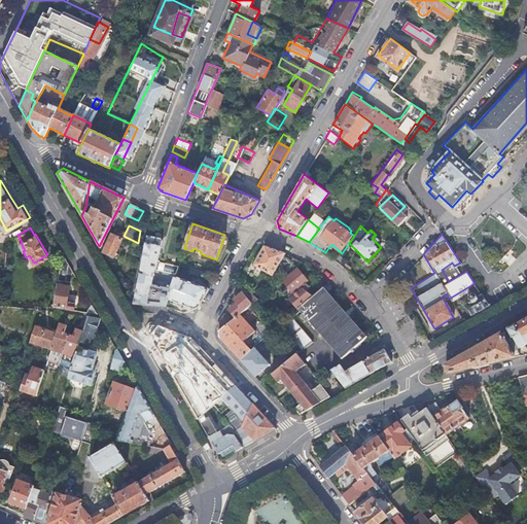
[(119,239),(109,235),(102,249),(112,254),(119,239)]
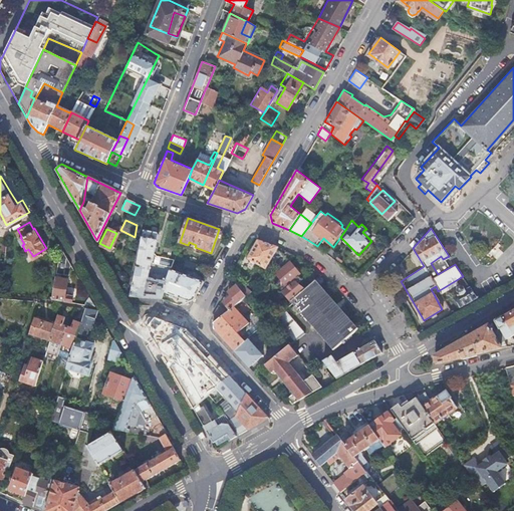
[(144,229),(129,294),(155,298),(161,299),(163,292),(171,270),(171,269),(152,262),(157,235),(155,231),(144,229)]
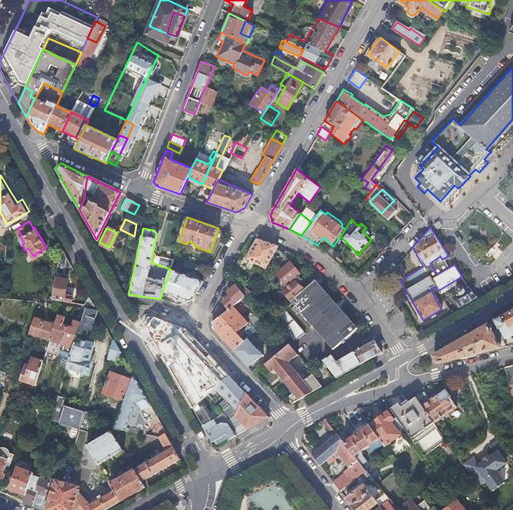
[(276,246),(258,238),(247,257),(265,267),(276,246)]
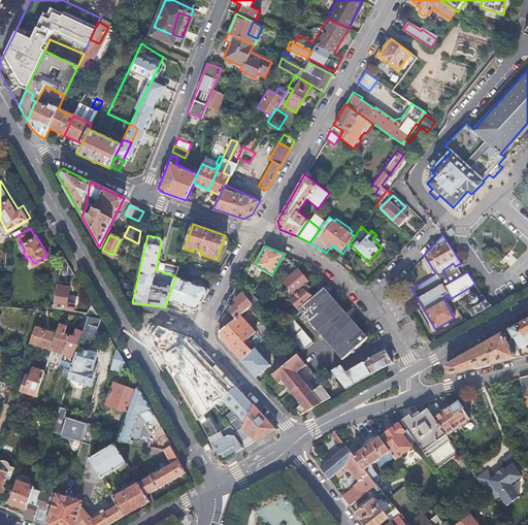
[(72,267),(62,250),(58,279),(70,281),(72,267)]
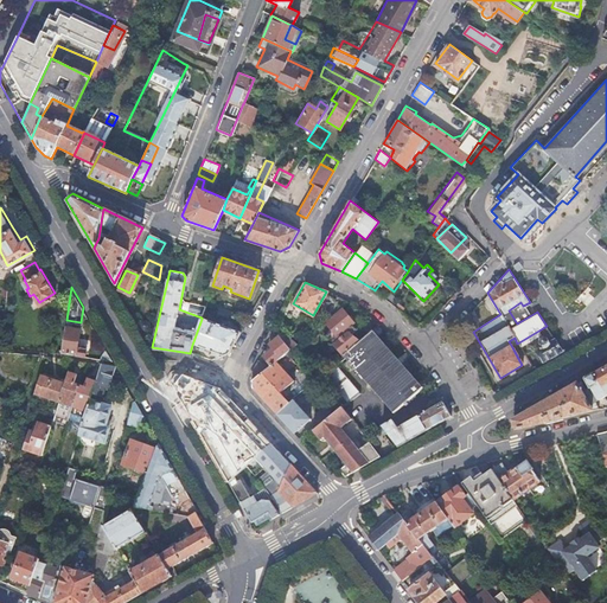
[(324,308),(331,315),(346,300),(337,295),(324,308)]
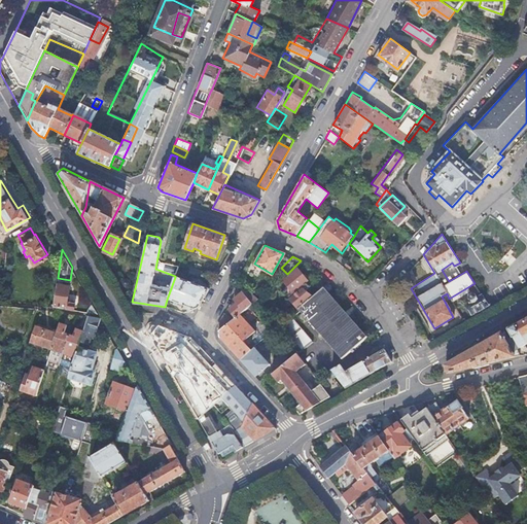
[(308,280),(296,269),(283,281),(288,287),(292,291),(287,297),(290,299),(289,299),(297,309),(312,297),(304,291),(310,286),(306,282),(308,280)]
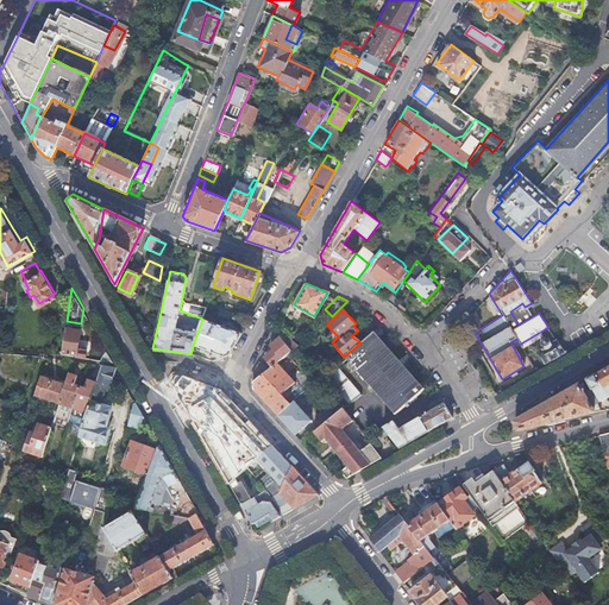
[(193,346),(223,355),(228,353),(240,333),(202,320),(193,346)]
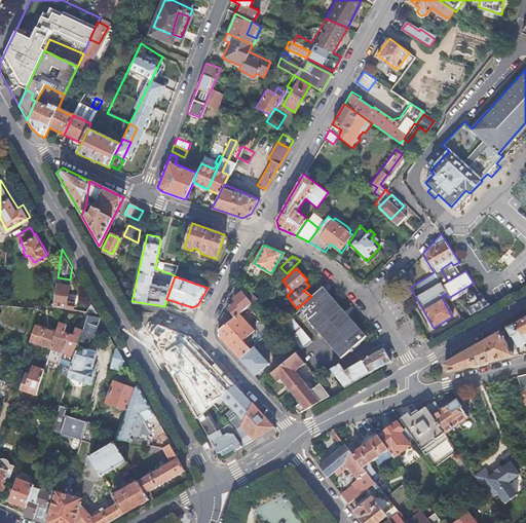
[(58,281),(53,303),(73,306),(74,301),(66,299),(69,283),(58,281)]
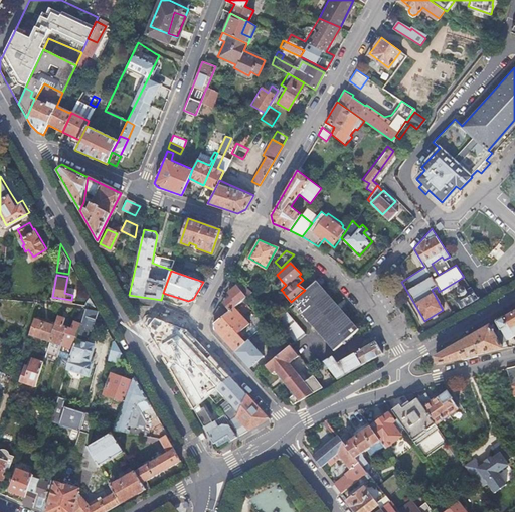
[(305,290),(291,302),(331,351),(357,329),(315,280),(305,290)]
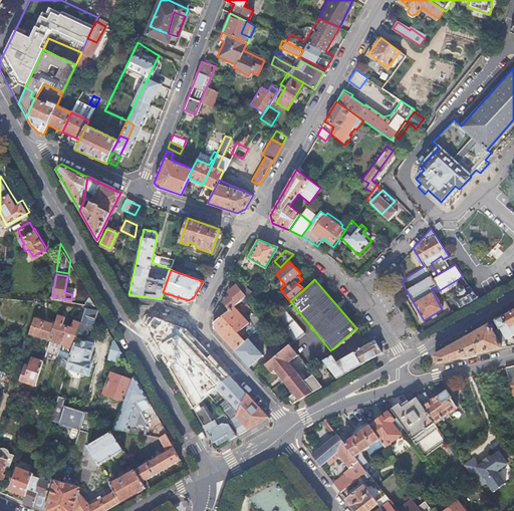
[(275,285),(280,289),(285,284),(281,280),(275,285)]
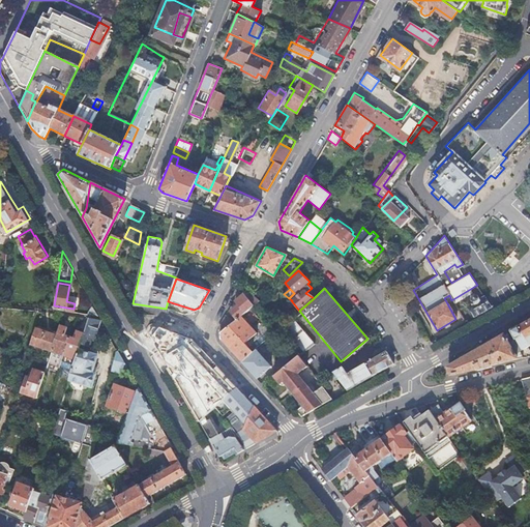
[(492,306),(483,295),(479,298),(477,295),(474,293),(471,295),(471,298),(473,301),(468,304),(474,316),(492,306)]
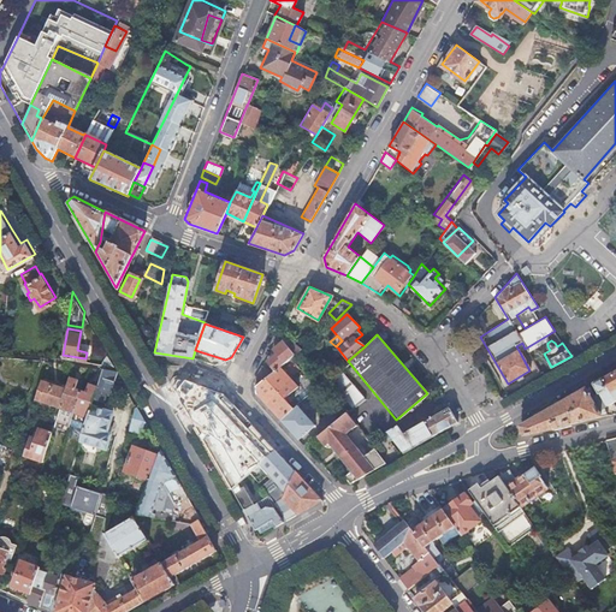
[(302,350),(292,342),(288,348),(283,343),(274,350),(278,356),(270,364),(278,374),(302,350)]
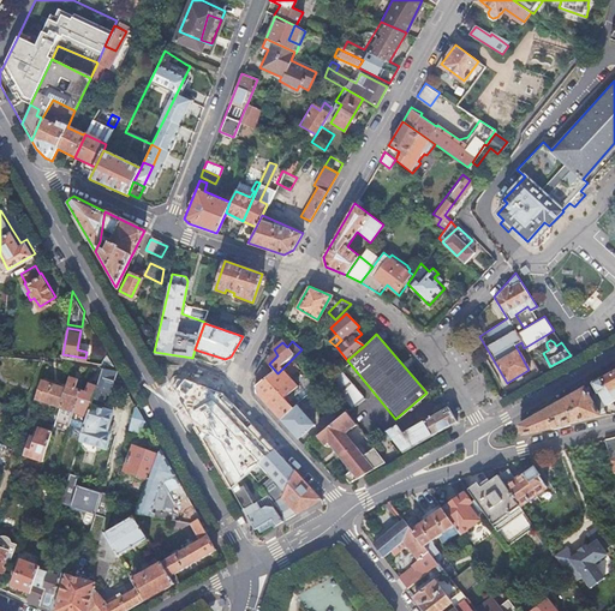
[(272,378),(256,393),(268,406),(280,419),(293,408),(291,406),(284,399),(298,385),(288,375),(303,363),(311,373),(318,367),(302,349),(278,373),(272,378)]
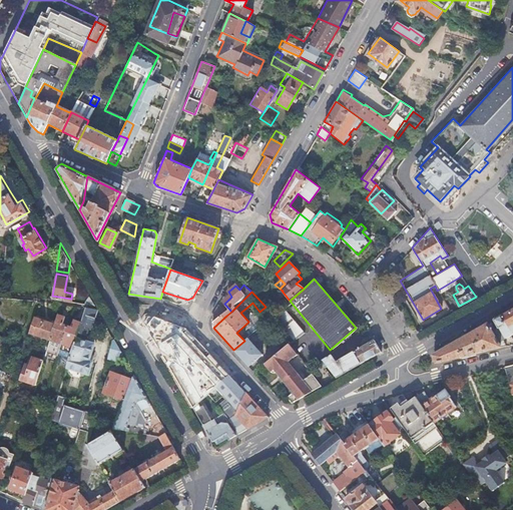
[(94,303),(88,293),(85,301),(94,303)]
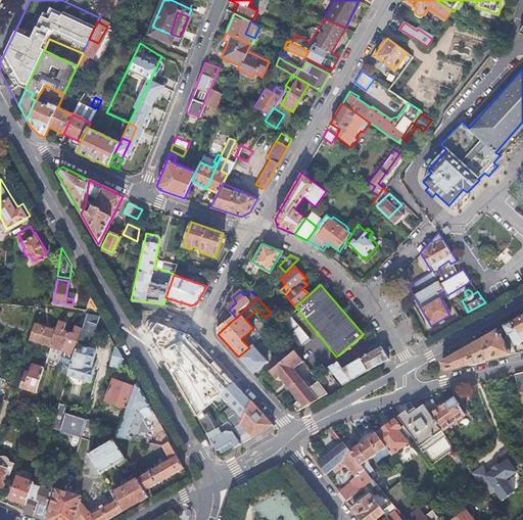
[(506,323),(522,313),(522,309),(516,314),(505,321),(506,323)]
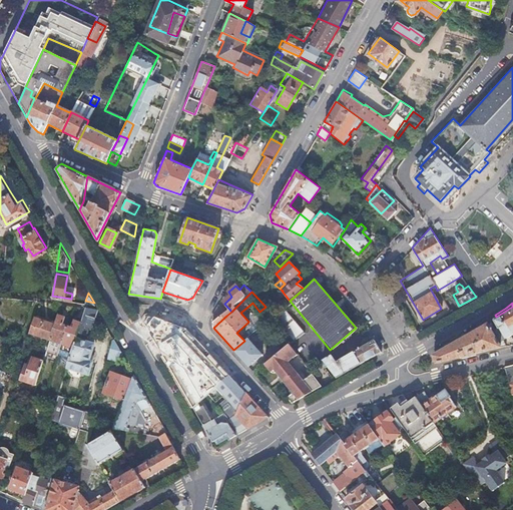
[(74,345),(68,364),(69,364),(85,368),(86,369),(90,358),(87,357),(92,341),(81,337),(81,335),(84,334),(87,325),(90,325),(97,307),(96,307),(87,305),(86,306),(82,320),(74,345)]
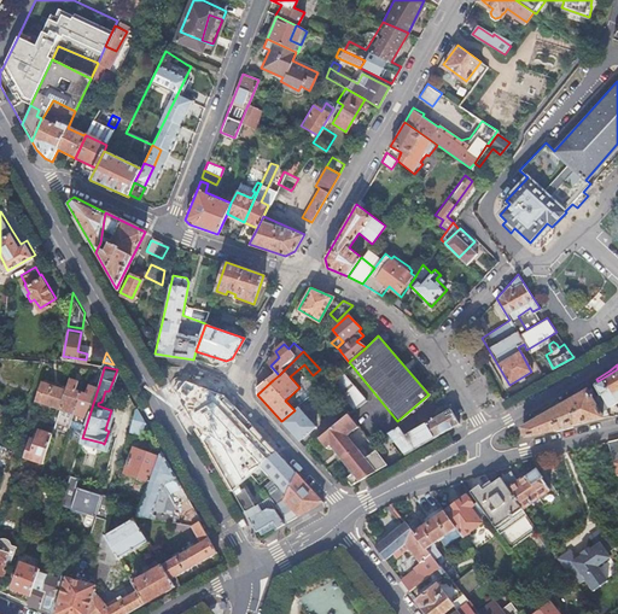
[(254,380),(257,395),(273,380),(261,368),(254,380)]
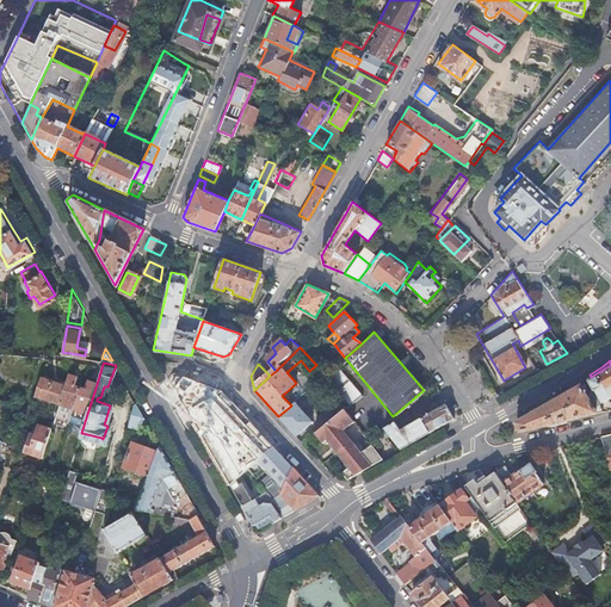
[(326,375),(316,365),(309,371),(296,383),(282,396),(289,403),(292,401),(326,375)]
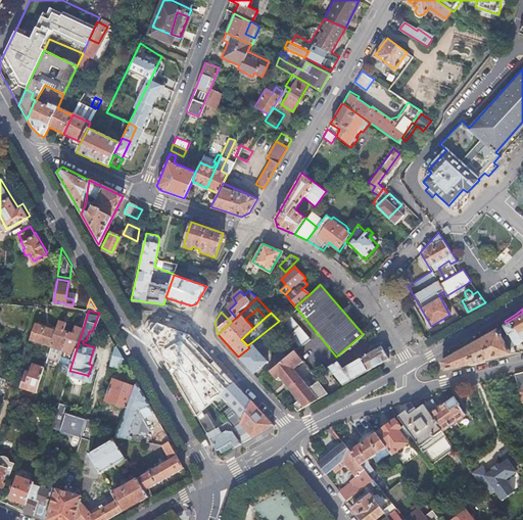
[(501,326),(442,360),(445,369),(517,349),(513,343),(522,337),(522,313),(506,323),(505,324),(509,330),(505,332),(501,326)]
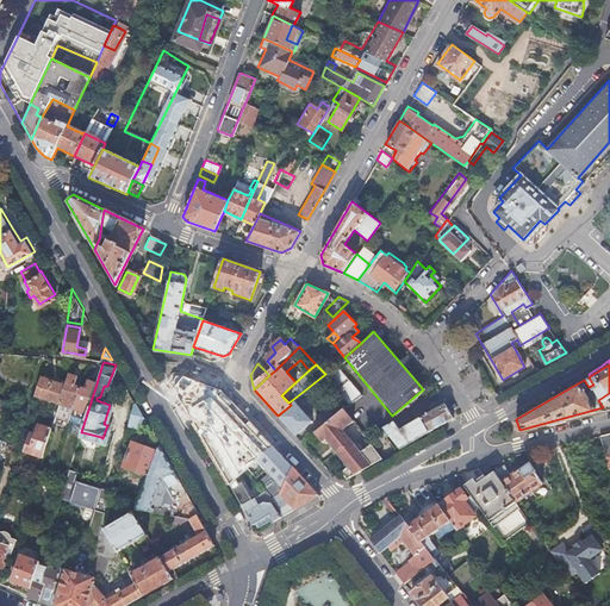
[(335,366),(325,374),(348,404),(359,394),(335,366)]
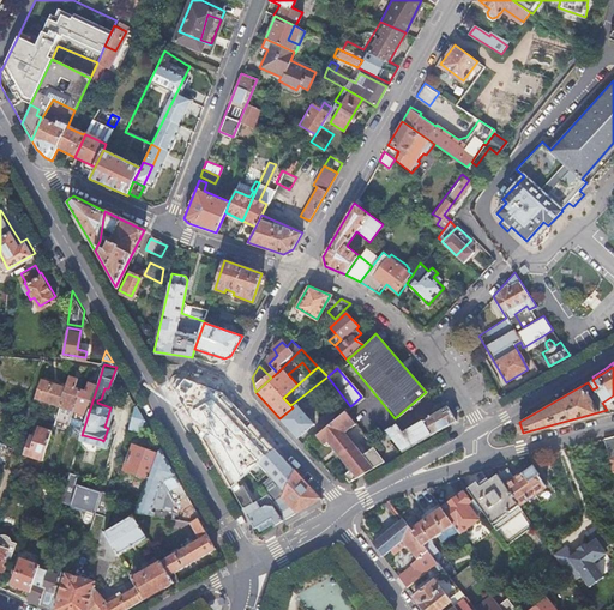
[(71,373),(68,380),(60,403),(56,414),(71,418),(74,408),(82,385),(77,384),(79,375),(71,373)]
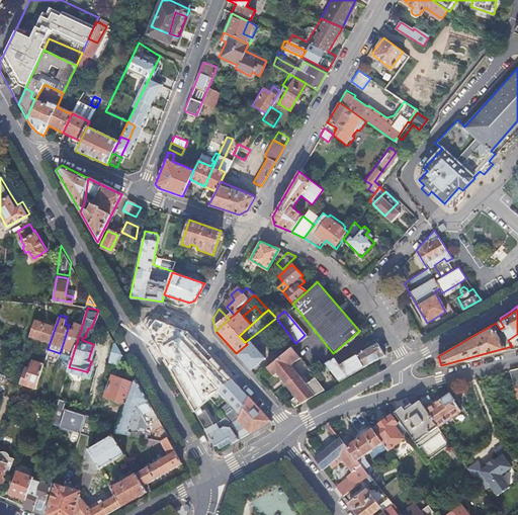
[(52,323),(34,318),(30,333),(51,340),(58,321),(53,319),(52,323)]
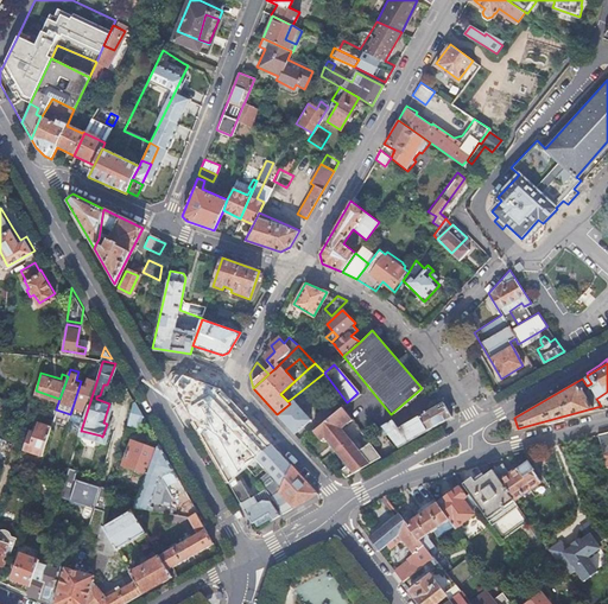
[(172,380),(232,481),(238,476),(249,464),(259,456),(273,442),(225,387),(188,374),(178,373),(172,380)]
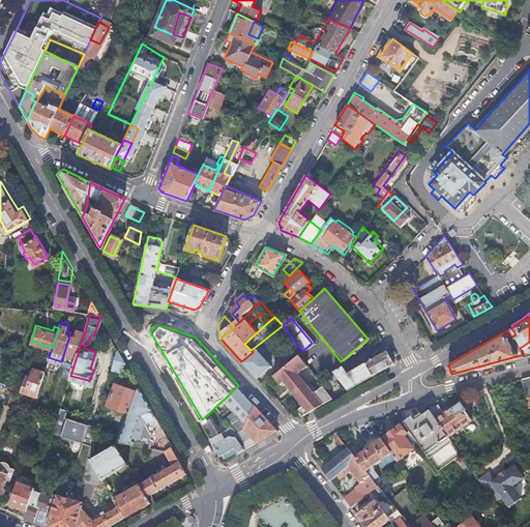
[(70,332),(64,352),(77,356),(85,330),(79,328),(77,334),(70,332)]
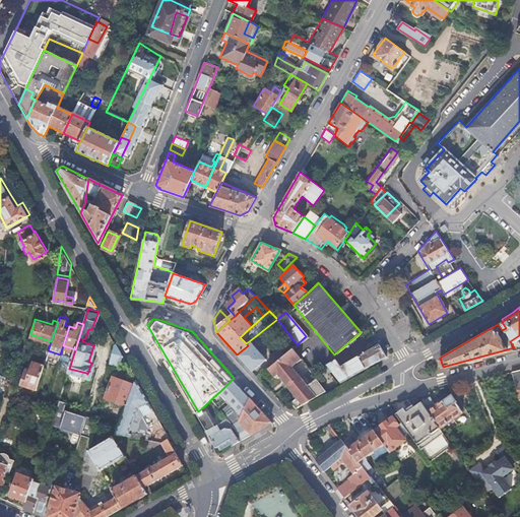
[(122,353),(114,339),(109,361),(120,364),(122,353)]
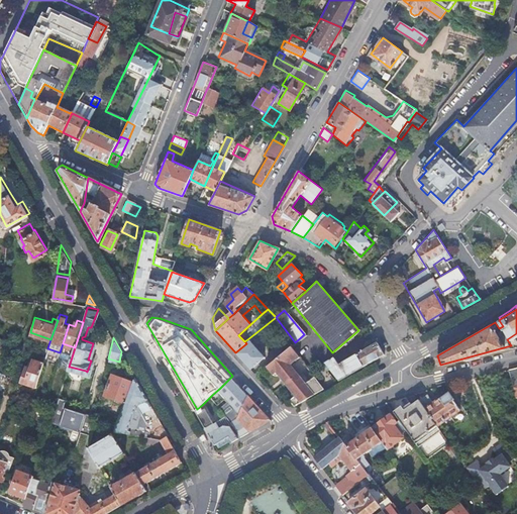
[(246,343),(235,352),(249,369),(263,356),(248,341),(246,343)]
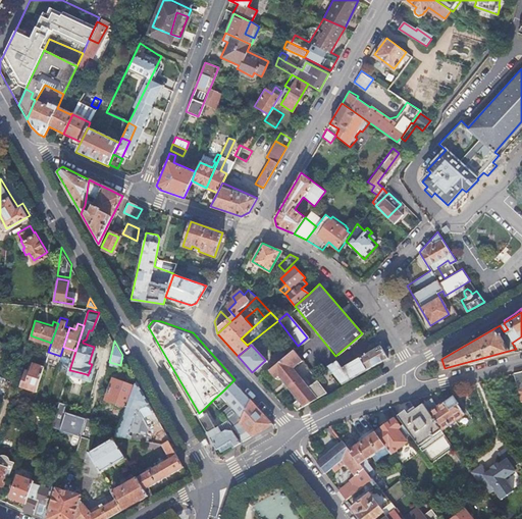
[(387,357),(381,346),(359,358),(366,369),(387,357)]
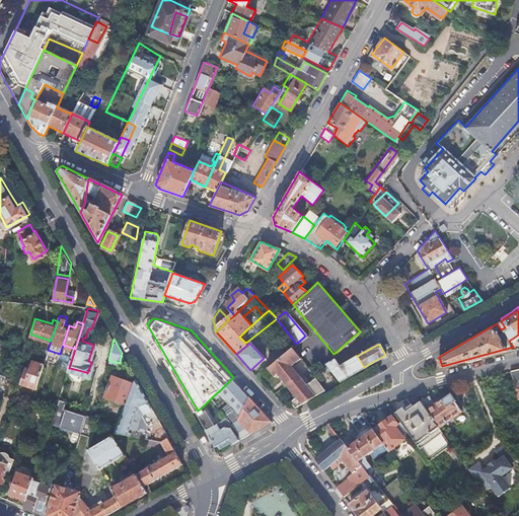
[(299,358),(291,348),(266,368),(271,375),(274,372),(295,398),(292,401),(294,404),(296,407),(324,390),(315,378),(306,385),(290,365),(299,358)]
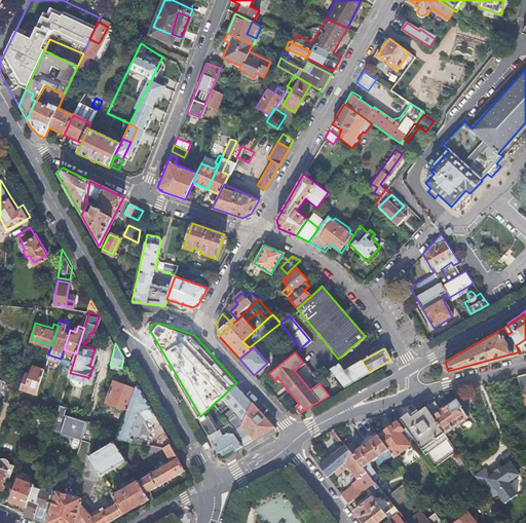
[(340,364),(330,371),(344,386),(369,372),(362,361),(344,371),(340,364)]
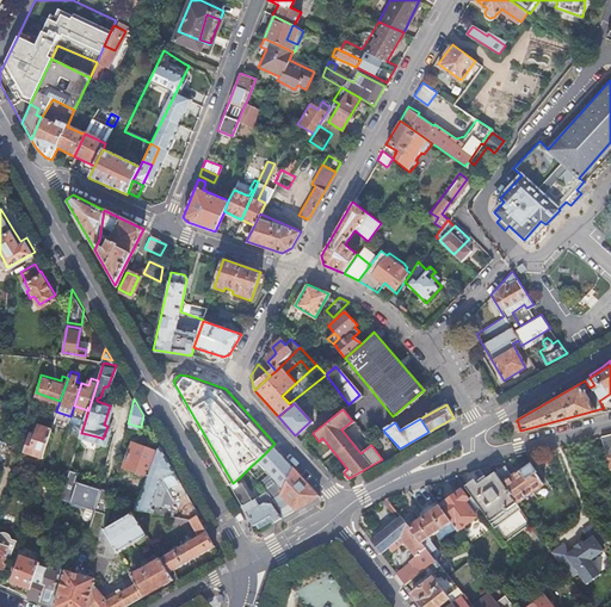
[(43,454),(53,425),(39,421),(37,431),(34,429),(31,435),(30,435),(25,447),(43,454)]
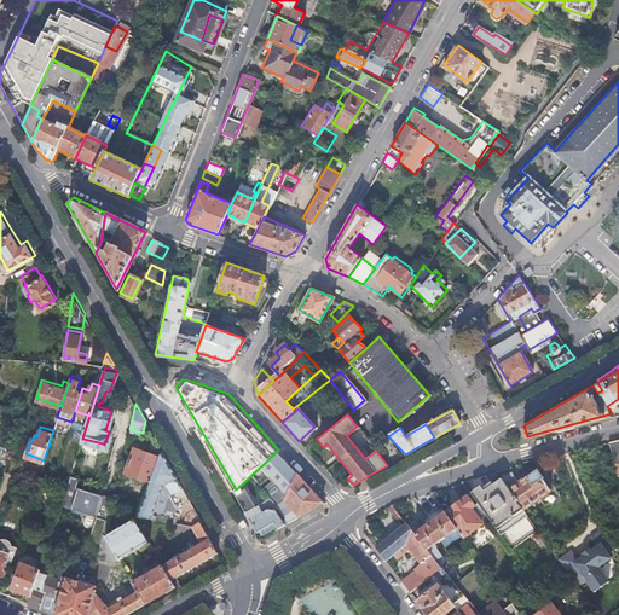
[(618,435),(608,437),(613,464),(618,462),(618,435)]
